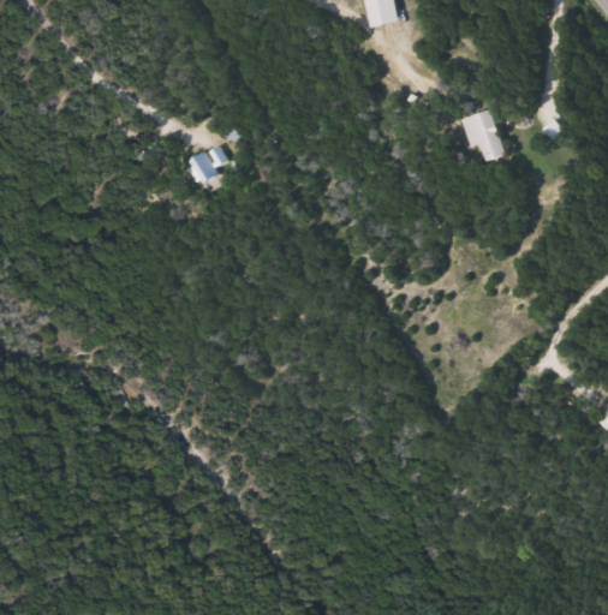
[(392,0),(398,21),(369,28),(362,0),(392,0)]
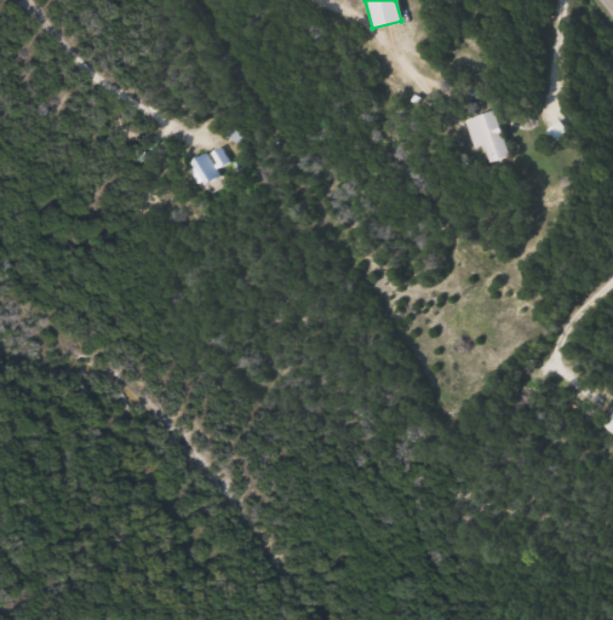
[(510,156),(488,164),(482,145),(474,149),(464,120),(493,110),(510,156)]
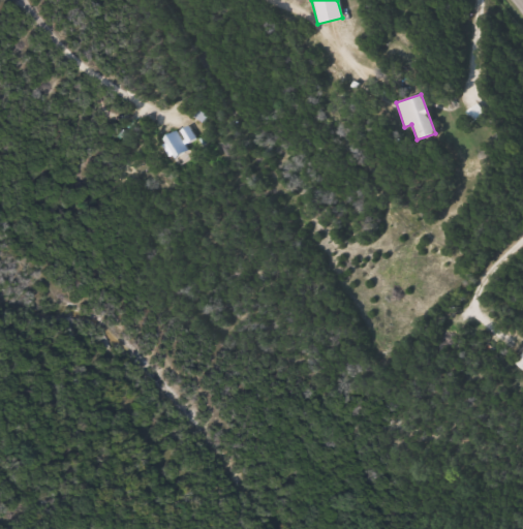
[(483,114),(472,122),(464,113),(474,103),(483,114)]
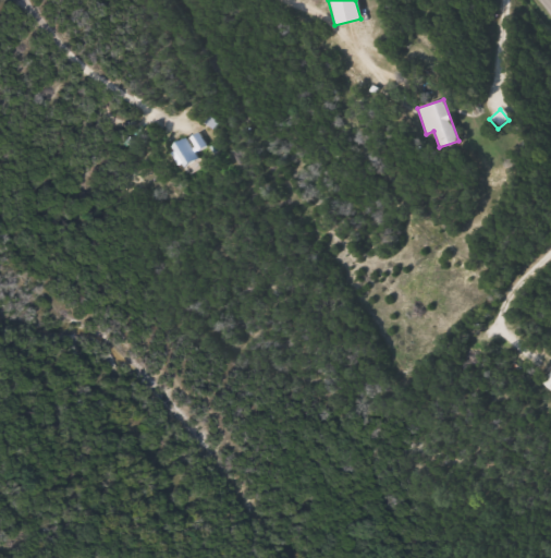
[(168,147),(195,133),(206,155),(180,169),(168,147)]
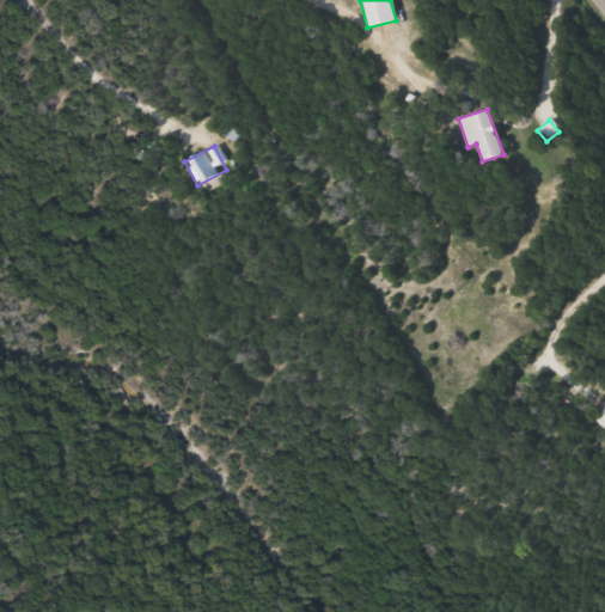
[(604,428),(594,421),(604,407),(604,428)]
